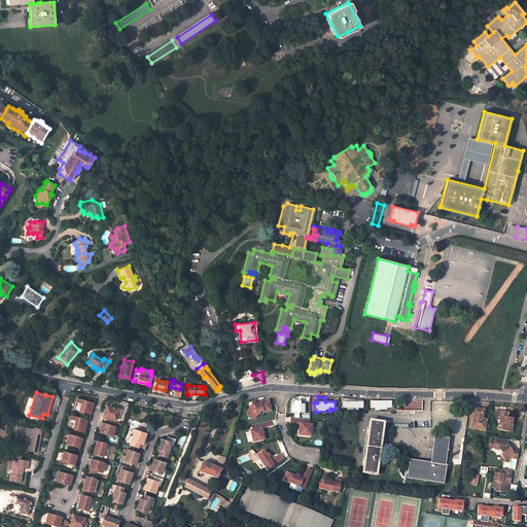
[(94,402),(77,397),(76,402),(80,403),(78,412),(91,415),(94,402)]
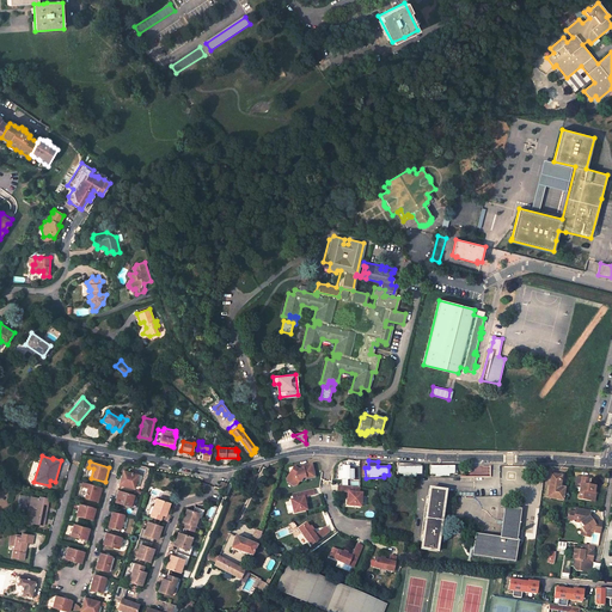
[(422,475),(422,464),(417,464),(399,463),(398,463),(398,475),(403,475),(403,477),(417,477),(417,475),(422,475)]
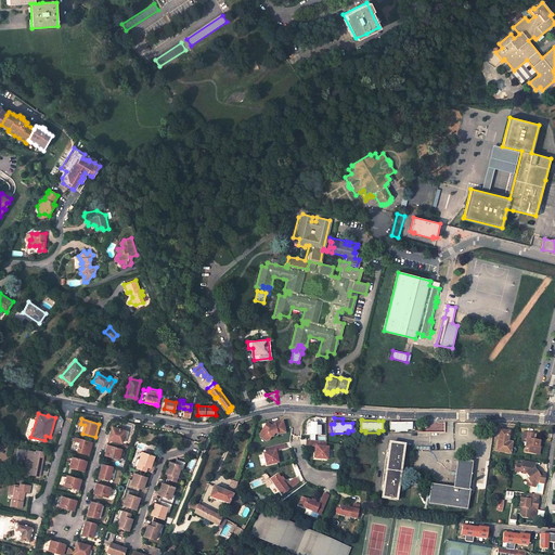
[(276,435),(285,433),(282,421),(271,424),(268,424),(266,423),(261,424),(262,429),(259,435),(260,438),(266,441),(268,440),(271,437),(272,437),(274,434),(275,433),(276,435)]
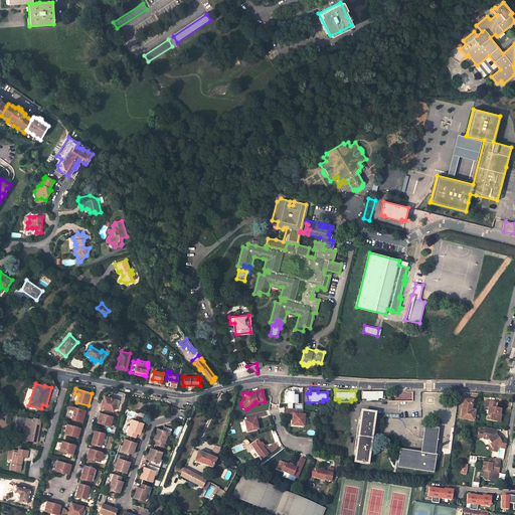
[(302,403),(302,392),(294,392),(294,391),(288,391),(288,395),(285,395),(286,402),(288,402),(288,408),(293,408),(293,403),(298,403),(302,403)]
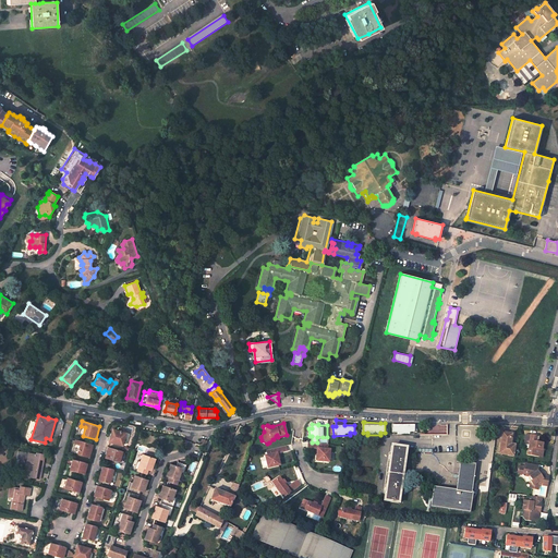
[(415,432),(415,425),(410,425),(401,424),(396,424),(393,424),(393,433),(398,433),(398,435),(410,435),(410,433),(415,432)]
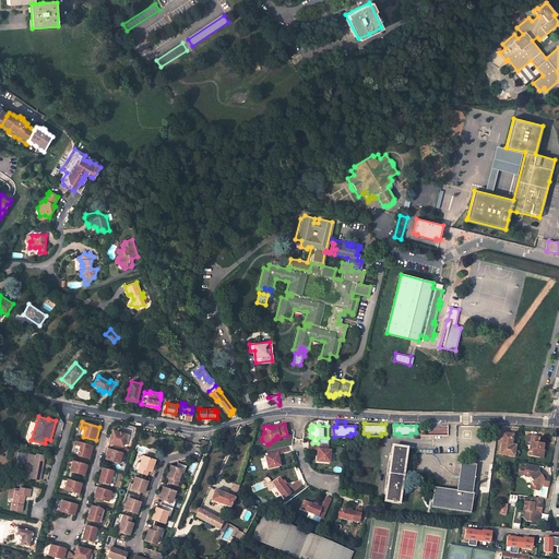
[(448,436),(448,426),(432,426),(432,436),(448,436)]
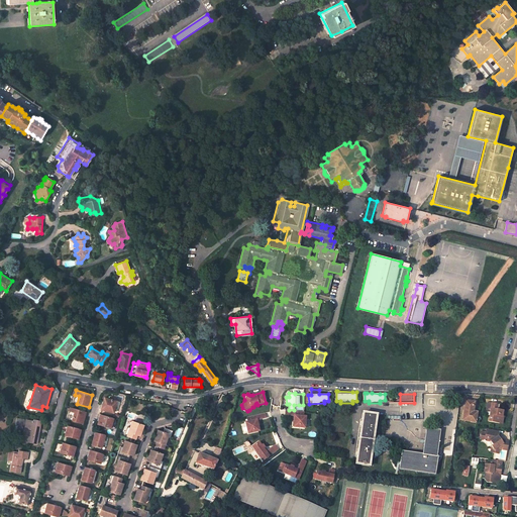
[(117,401),(104,397),(101,409),(113,413),(117,401)]
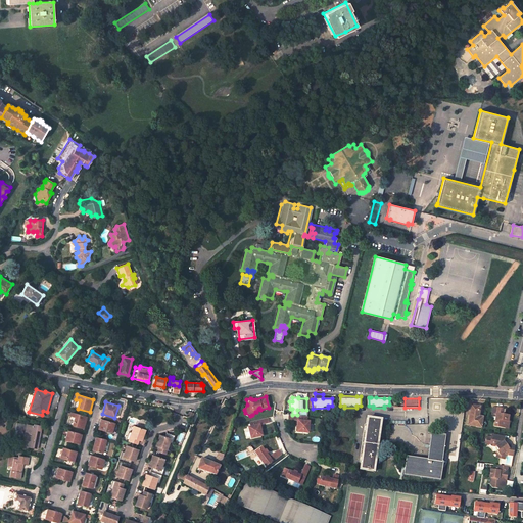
[(480,407),(471,406),(468,425),(481,427),(482,417),(478,416),(480,407)]
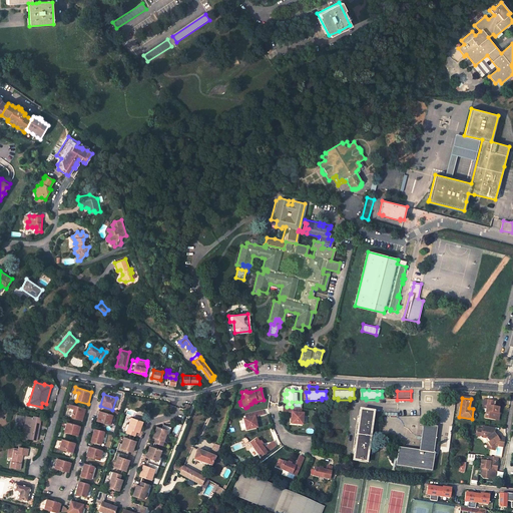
[(487,409),(486,413),(485,418),(496,420),(497,413),(498,414),(499,408),(495,407),(492,406),(492,401),(484,400),(483,408),(487,409)]
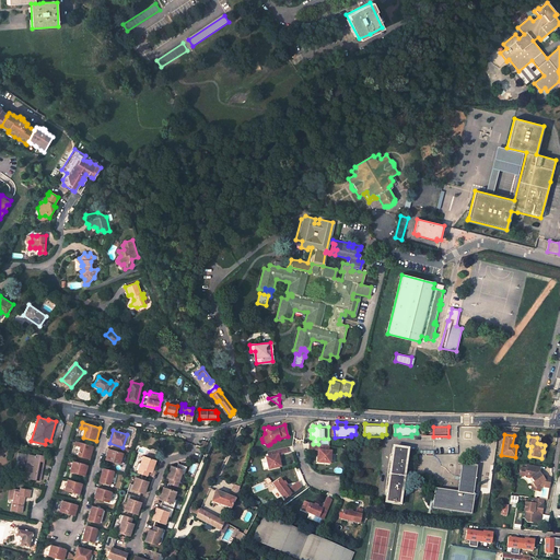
[(93,446),(76,441),(74,445),(80,446),(77,455),(90,459),(93,446)]
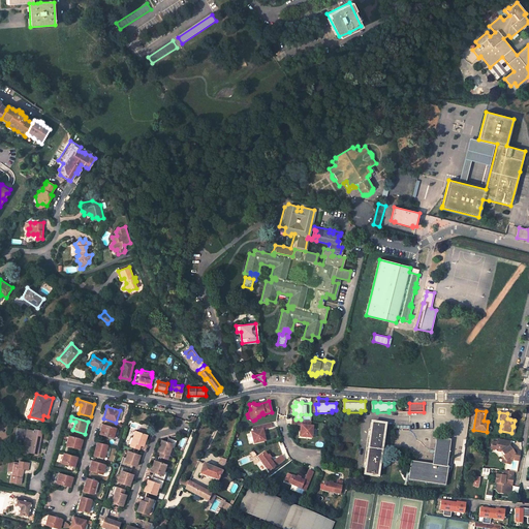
[(311,421),(299,419),(298,426),(298,432),(301,432),(300,437),(312,438),(313,426),(311,426),(311,421)]
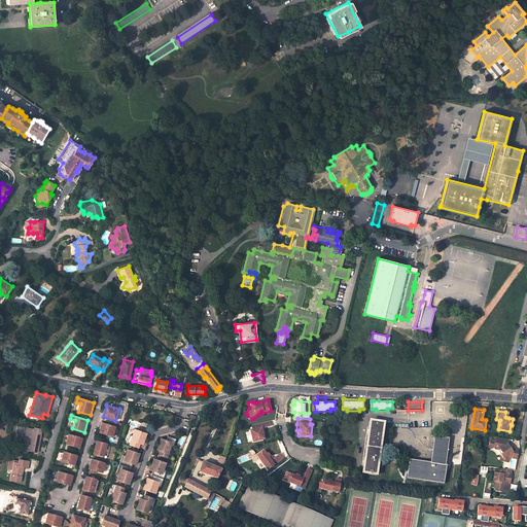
[(384,423),(370,421),(367,433),(364,460),(362,472),(376,475),(378,464),(380,464),(380,458),(379,457),(381,441),(383,441),(384,433),(382,433),(384,423)]
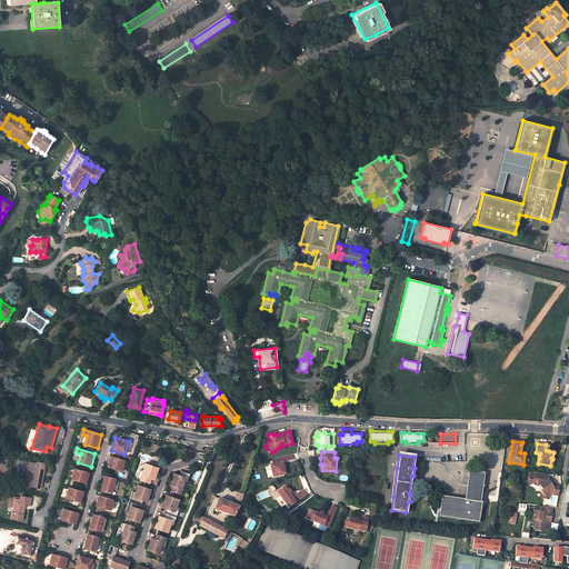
[(125,460),(110,456),(107,466),(122,470),(125,460)]
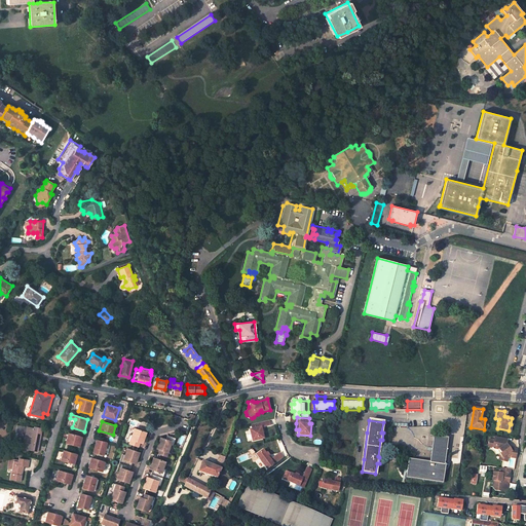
[(264,426),(262,421),(251,424),(252,429),(250,429),(253,441),(264,439),(261,427),(264,426)]
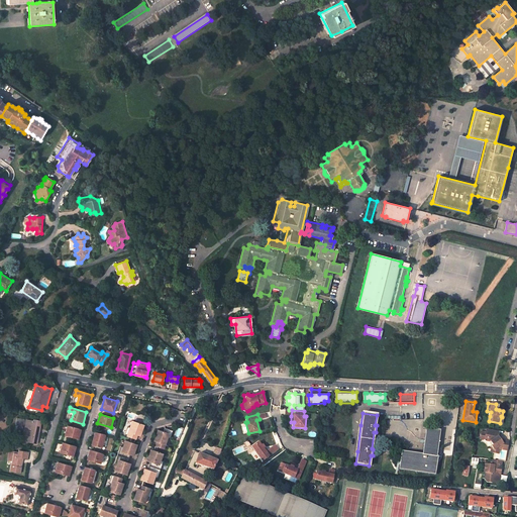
[(33,421),(26,419),(22,440),(37,443),(39,432),(38,431),(40,421),(33,419),(33,421)]
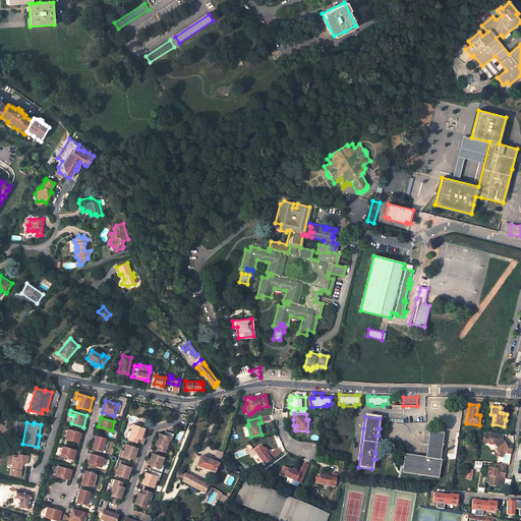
[(145,428),(132,424),(130,430),(129,435),(126,433),(125,439),(137,443),(138,439),(140,440),(145,428)]
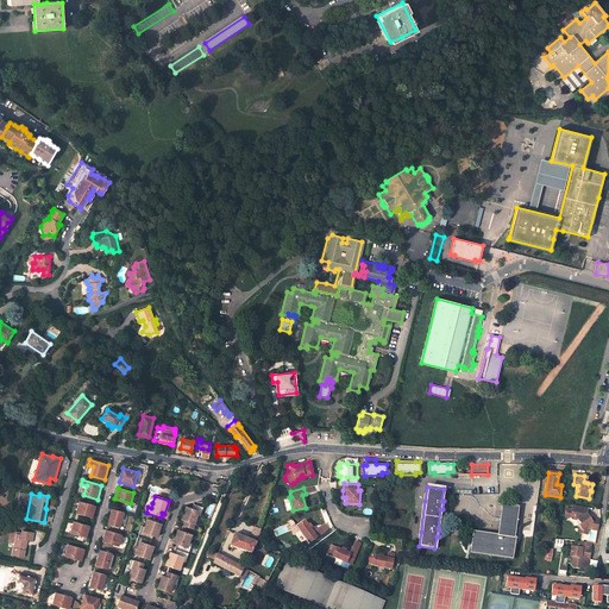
[(95,506),(79,501),(75,513),(92,518),(95,506)]
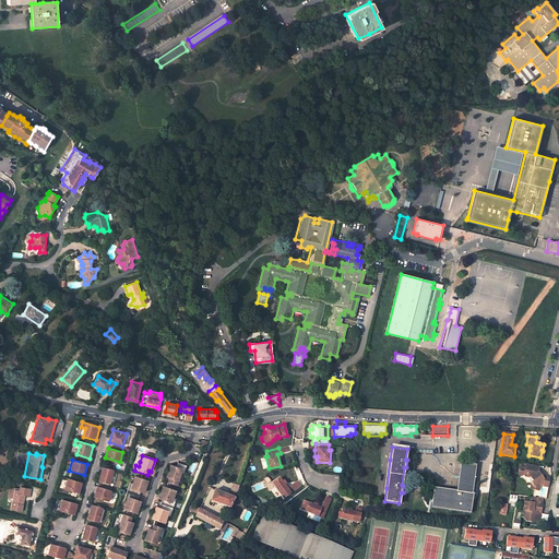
[(187,465),(178,463),(177,466),(170,464),(166,476),(169,477),(168,482),(177,485),(180,474),(183,475),(187,465)]
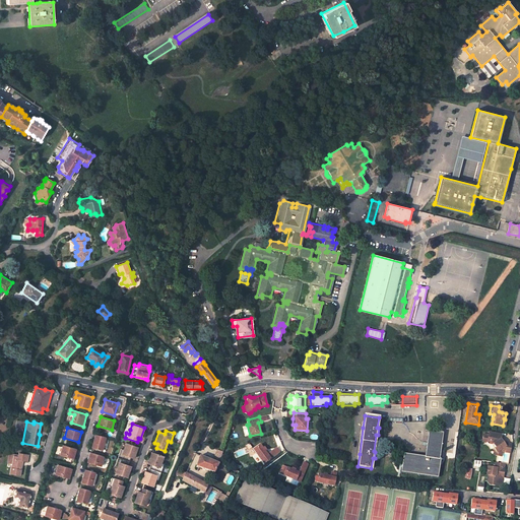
[(442,433),(429,431),(425,457),(404,454),(401,471),(437,476),(440,459),(443,459),(444,452),(440,451),(442,433)]
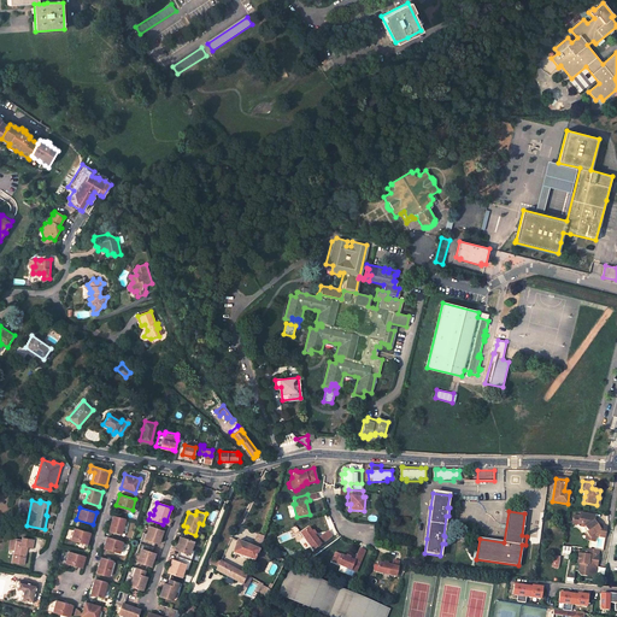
[(586,527),(588,530),(586,532),(589,536),(588,540),(594,541),(595,535),(605,538),(607,527),(598,524),(594,521),(595,516),(581,512),(580,516),(574,515),(573,524),(576,524),(577,523),(581,524),(581,526),(586,527)]
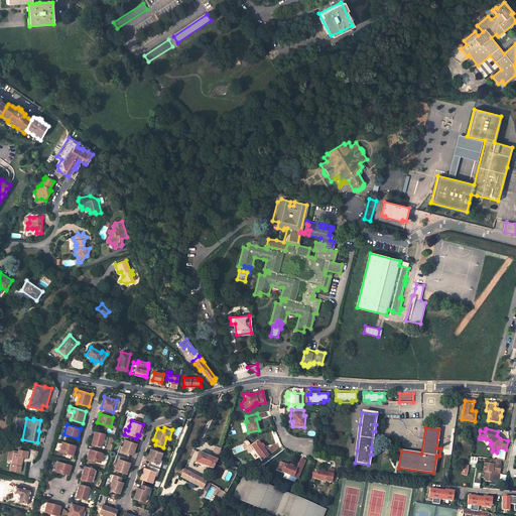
[(105,434),(95,431),(91,443),(102,446),(105,434)]
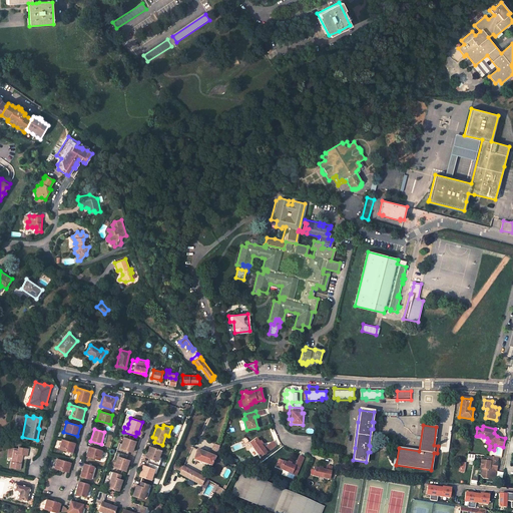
[(136,441),(124,437),(121,443),(120,447),(118,446),(116,451),(127,455),(129,452),(132,452),(136,441)]
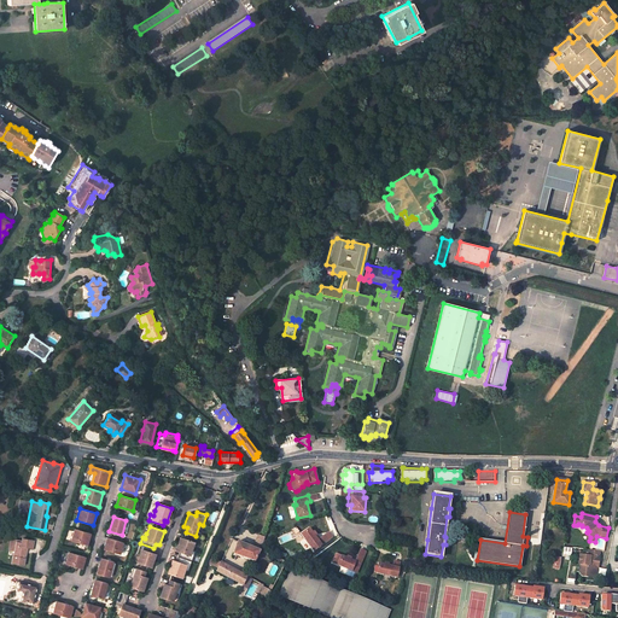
[(91,534),(75,529),(71,541),(87,546),(91,534)]
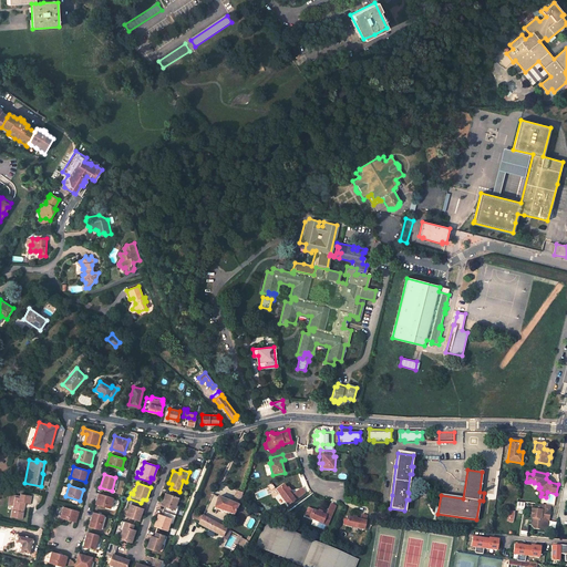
[(284,485),(276,490),(287,505),(299,497),(296,493),(291,495),(289,492),(290,491),(288,487),(287,488),(284,485)]
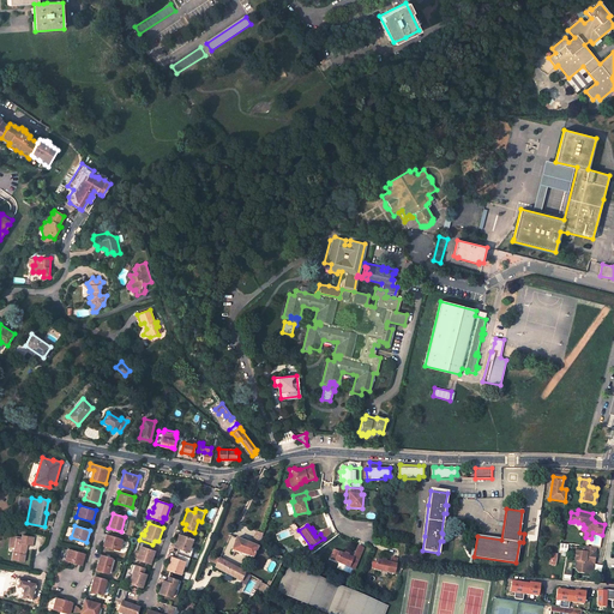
[(320,534),(324,539),(330,534),(326,529),(320,534)]
